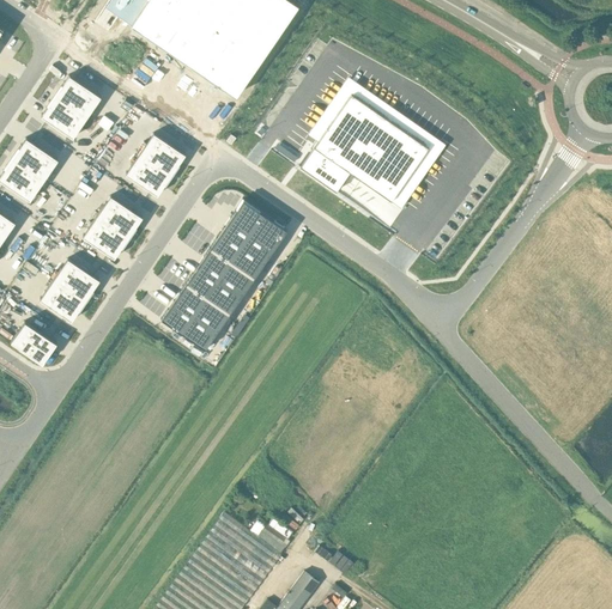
[(147,0),(131,26),(185,64),(186,64),(236,98),(298,6),(289,0),(147,0)]
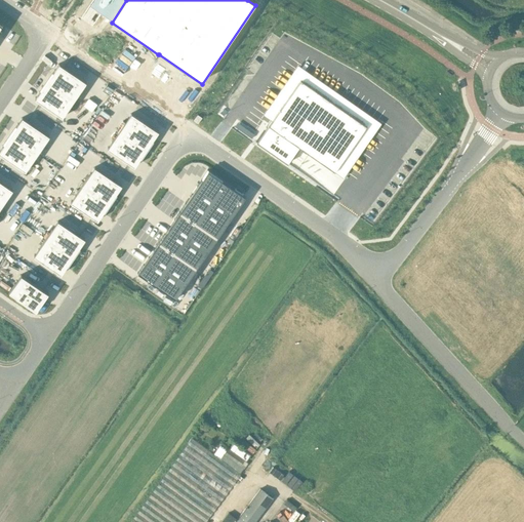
[(59,67),(48,84),(75,102),(87,84),(59,67)]
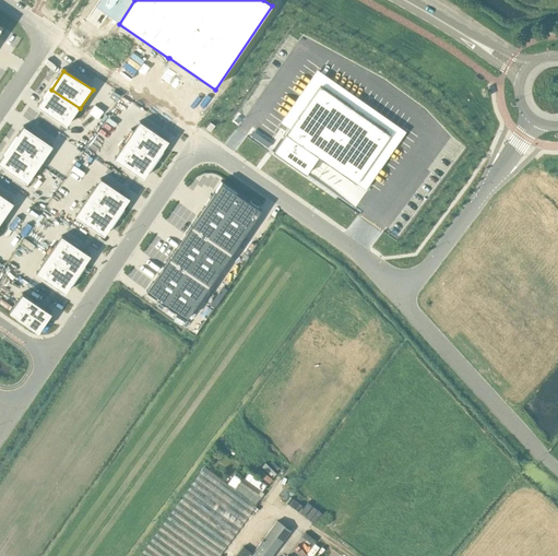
[(287,135),(274,154),(307,177),(319,160),(357,186),(392,137),(321,86),(289,131),(286,135),(287,135)]
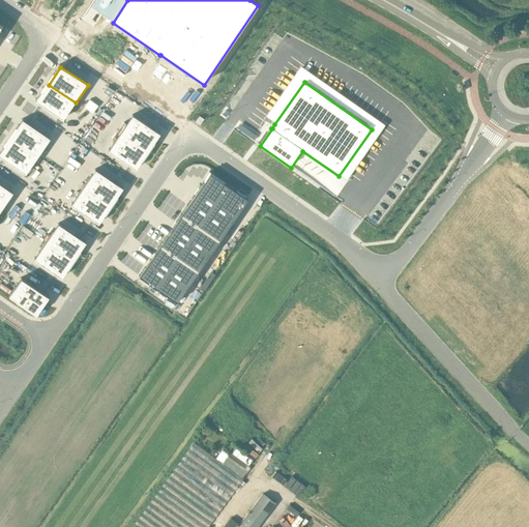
[(49,85),(36,103),(62,120),(63,121),(64,120),(76,103),(49,85)]
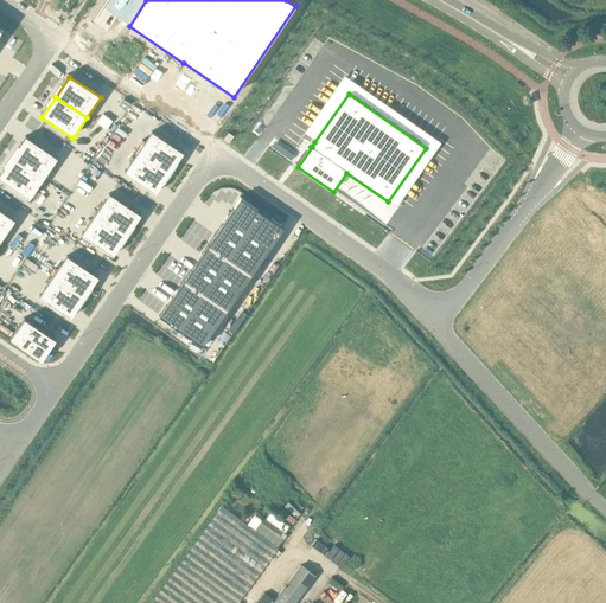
[(153,134),(139,154),(171,174),(184,155),(153,134)]
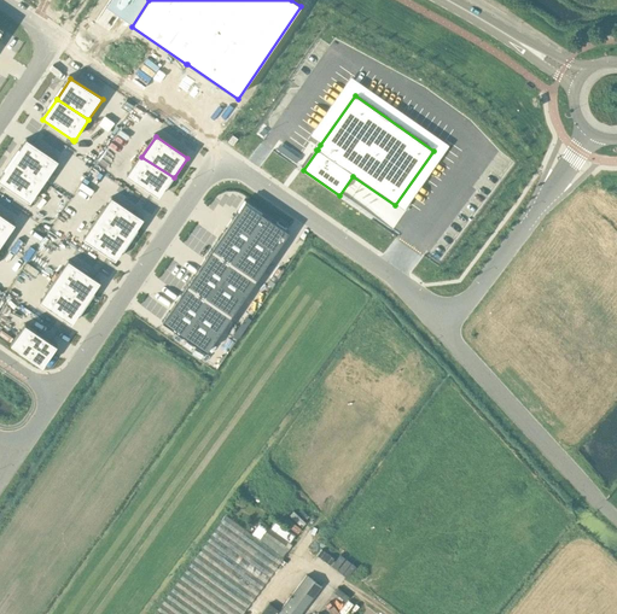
[(233,138),(228,145),(233,150),(239,141),(233,138)]
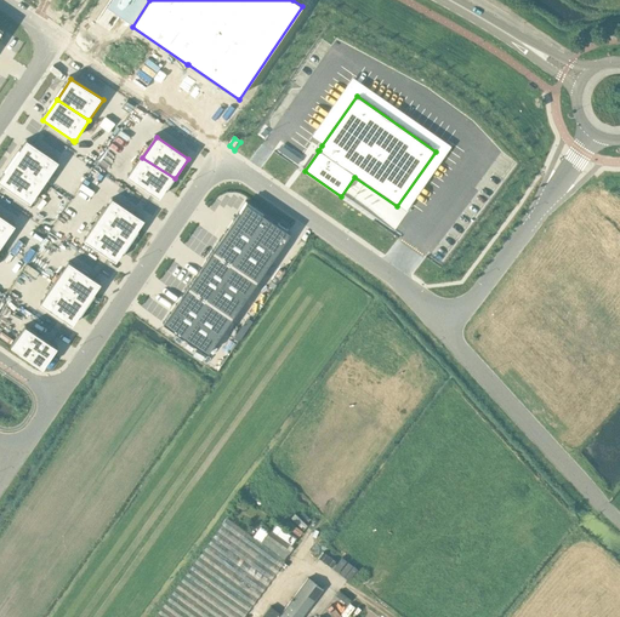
[(27,142),(13,163),(45,183),(60,164),(27,142)]
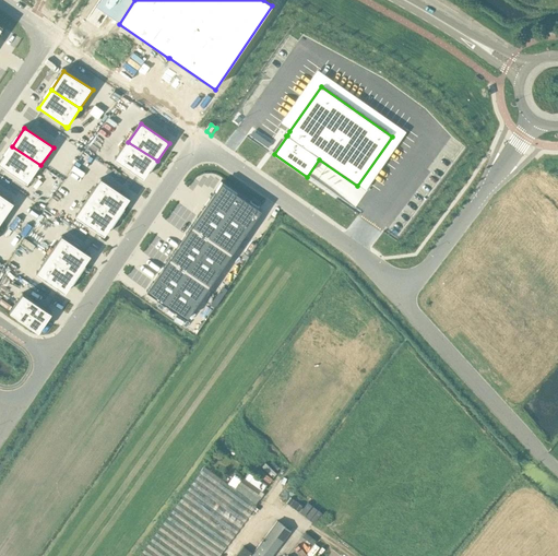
[(128,142),(115,161),(143,180),(144,179),(154,165),(157,161),(128,142)]
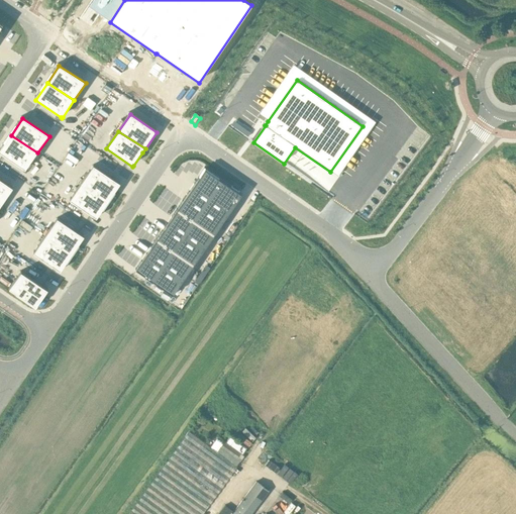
[(11,135),(0,150),(0,152),(25,171),(26,170),(37,152),(11,135)]
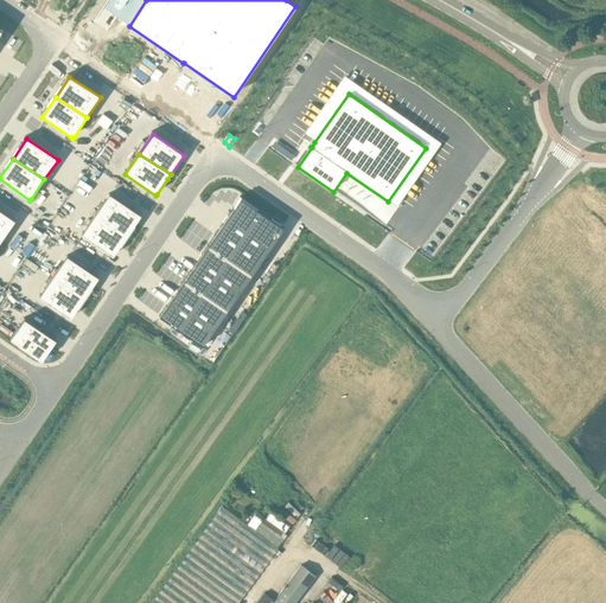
[(110,196),(96,216),(128,237),(141,217),(110,196)]
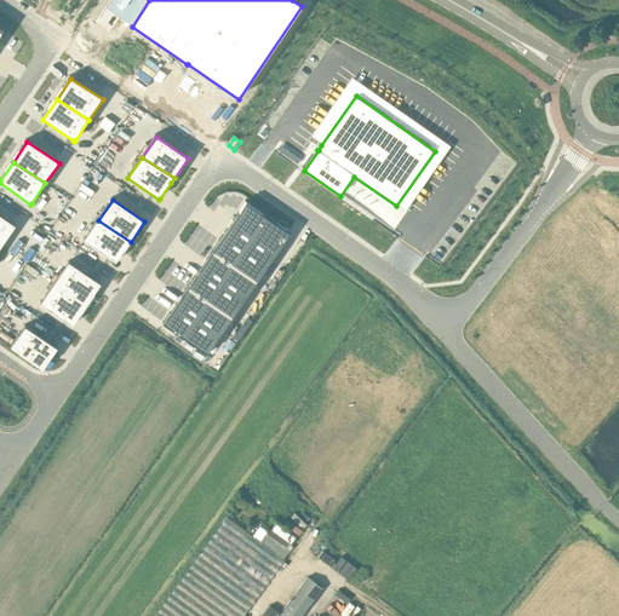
[(245,205),(229,229),(273,259),(290,235),(245,205)]
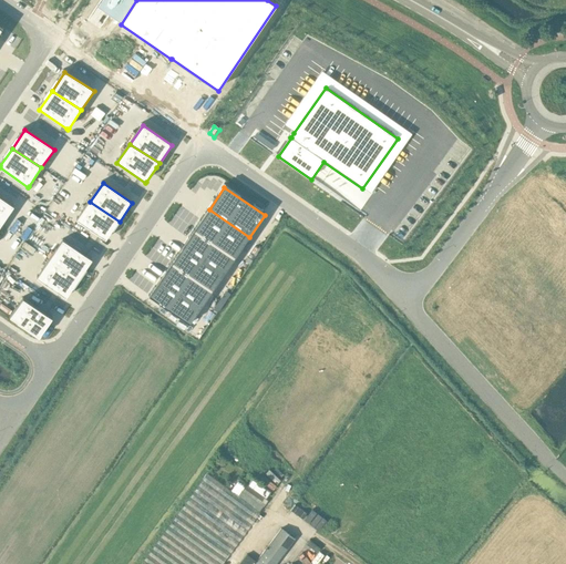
[(0,197),(0,225),(1,227),(14,207),(0,197)]
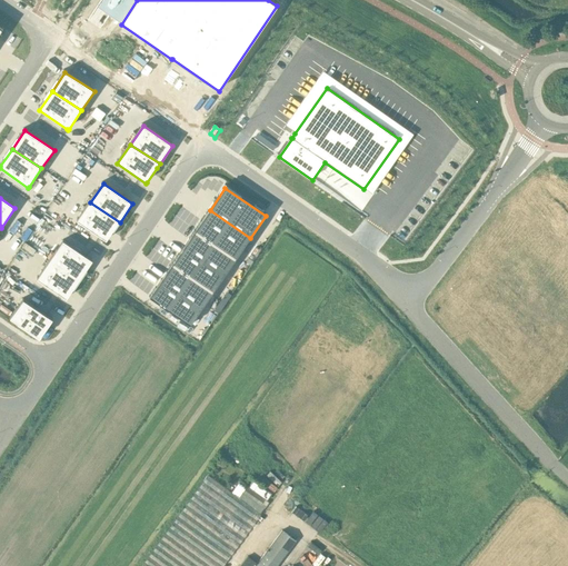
[(90,202),(77,221),(106,241),(107,241),(107,240),(120,222),(90,202)]
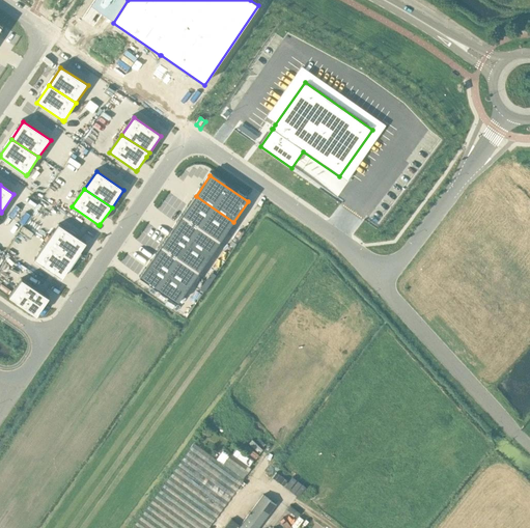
[(196,196),(182,217),(220,243),(233,222),(196,196)]
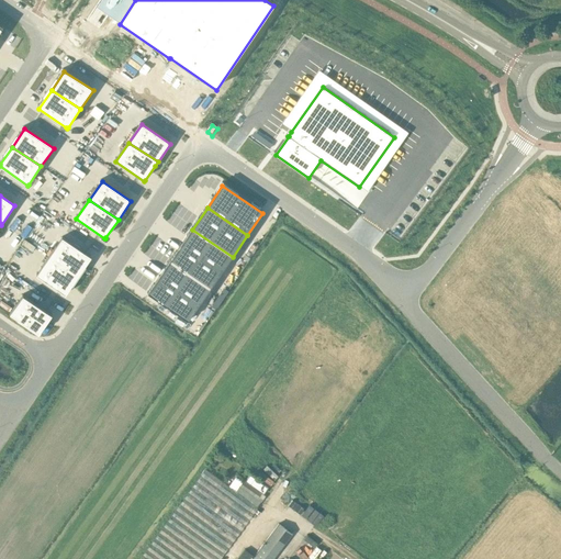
[(192,230),(181,245),(222,274),(233,257),(192,230)]
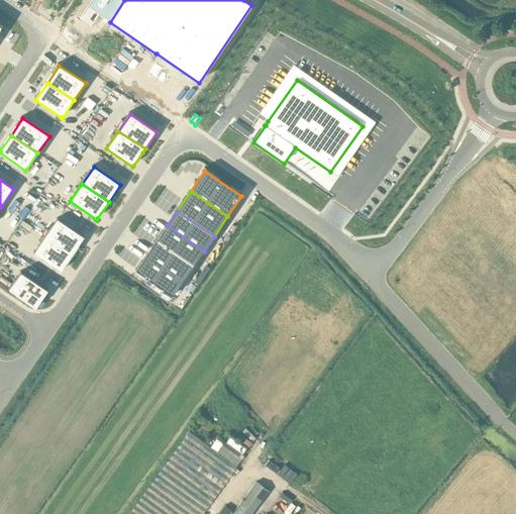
[(58,220),(45,237),(73,254),(84,238),(58,220)]
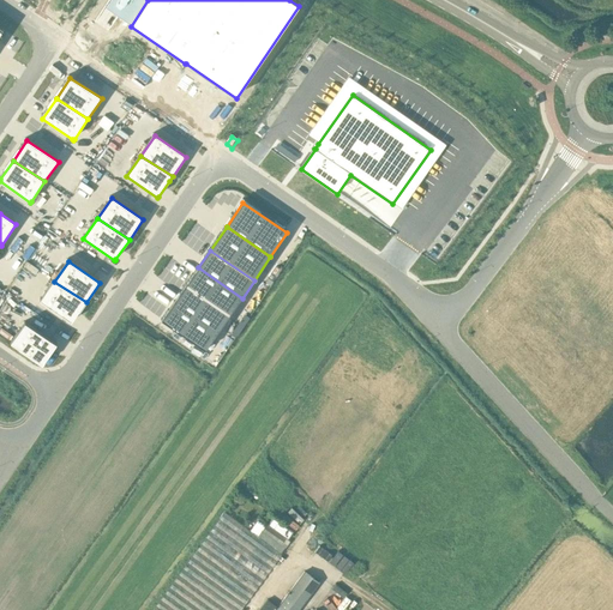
[(198,267),(186,285),(230,315),(242,299),(198,267)]
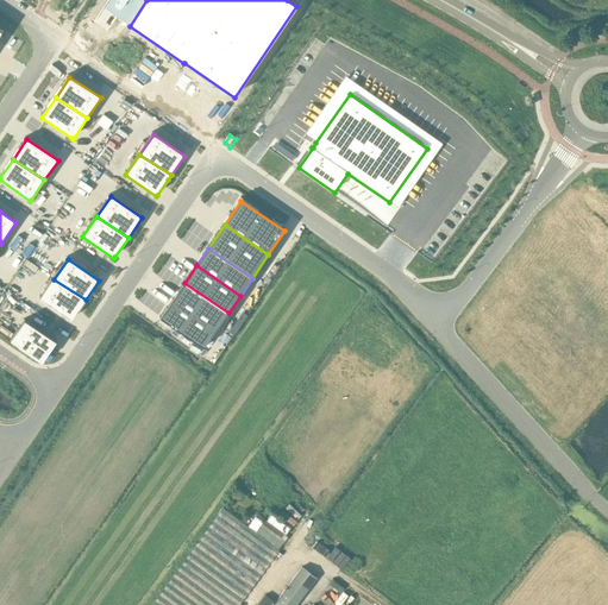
[(54,279),(41,300),(70,320),(71,321),(73,320),(86,300),(54,279)]
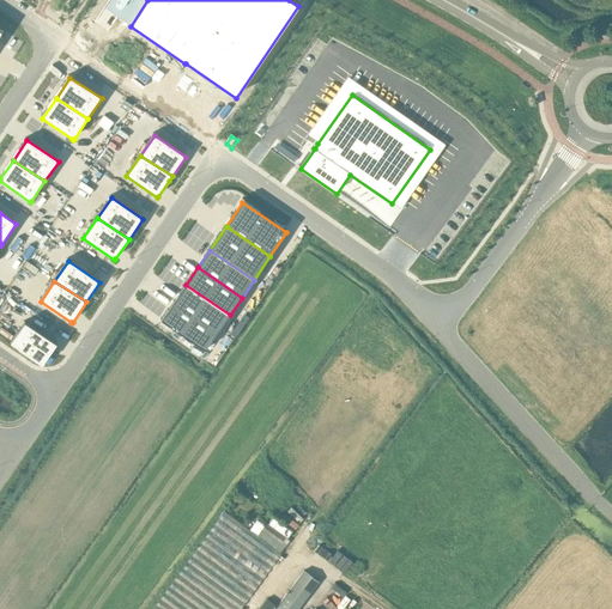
[(186,285),(174,303),(218,333),(230,315),(186,285)]
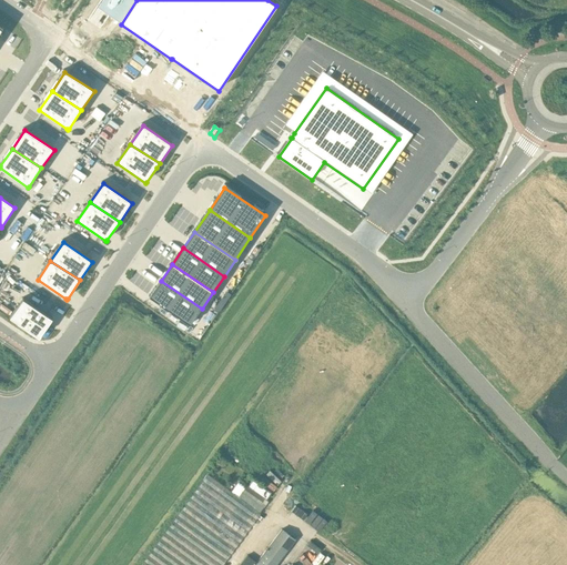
[(161,281),(150,298),(190,325),(202,309),(161,281)]
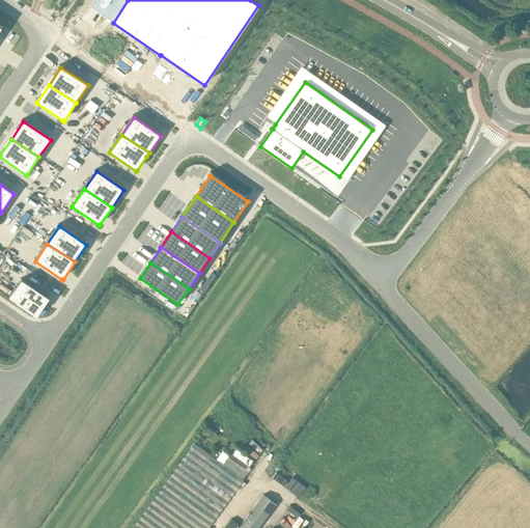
[(22,280),(9,298),(37,316),(50,299),(22,280)]
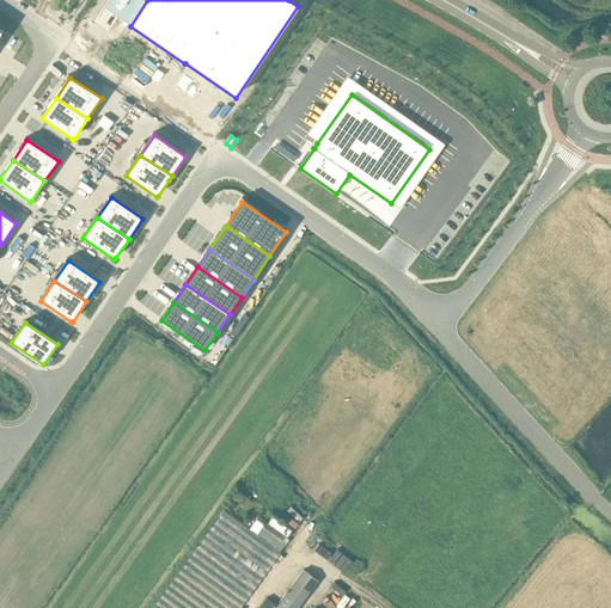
[(242,607),(281,556),(289,544),(266,526),(257,538),(224,514),(153,607),(242,607)]
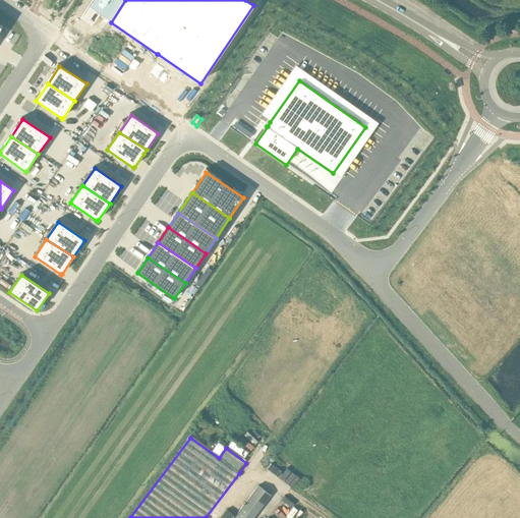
[(228,512),(223,517),(255,517),(272,498),(258,488),(237,517),(235,517),(228,512)]
